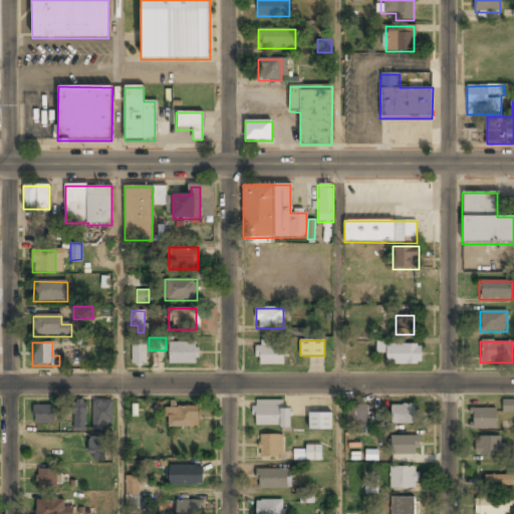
[(169,364),(197,364),(197,342),(169,342),(169,364)]
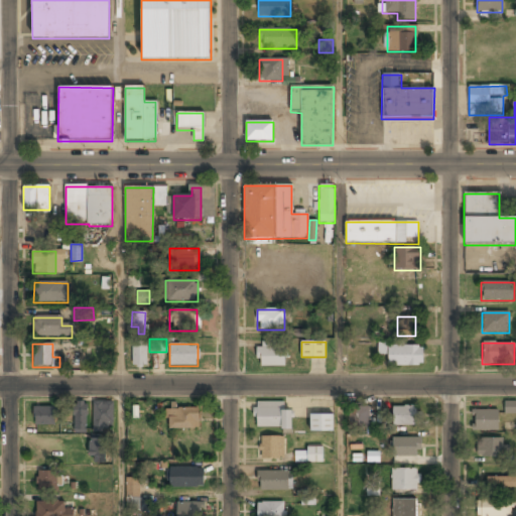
[(423,366),(423,344),(378,344),(378,356),(388,356),(388,366),(423,366)]
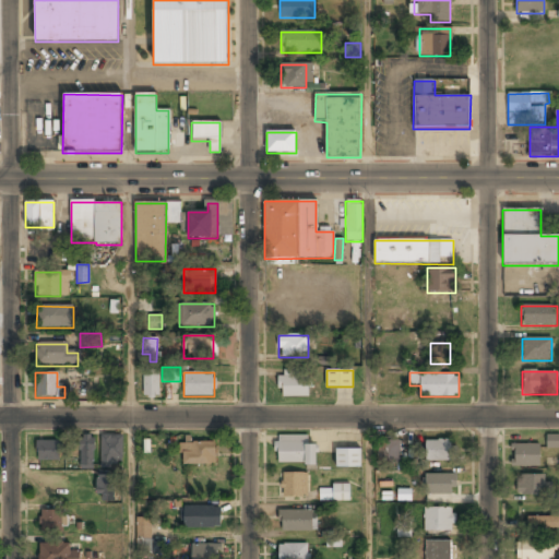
[(143,373),(143,399),(159,399),(159,373),(143,373)]
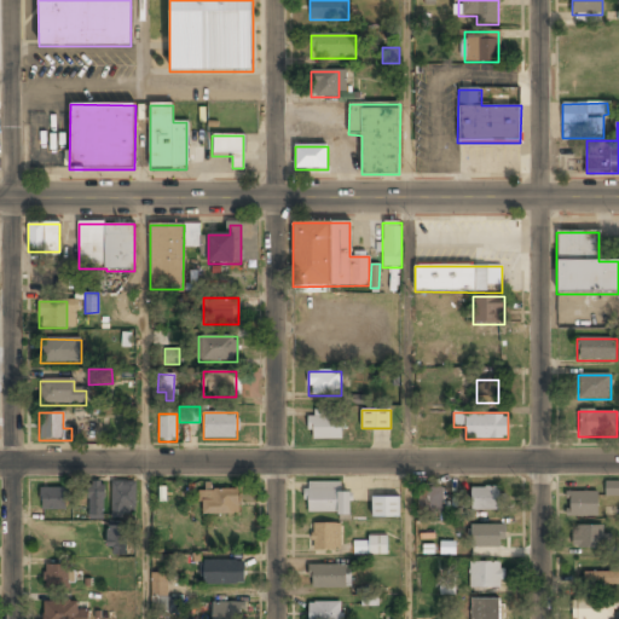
[(341,439),(341,414),(308,414),(308,439),(341,439)]
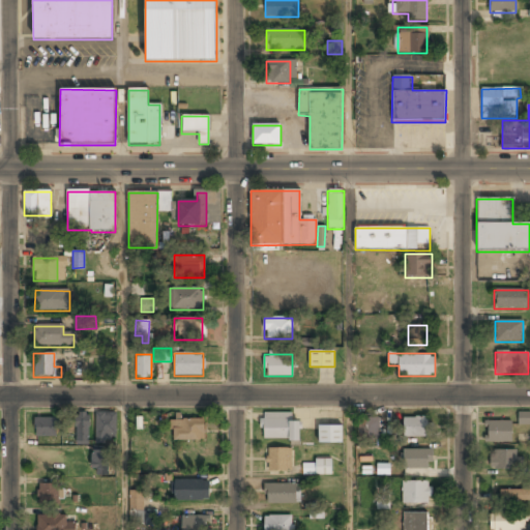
[(116,413),(96,413),(96,444),(116,444),(116,413)]
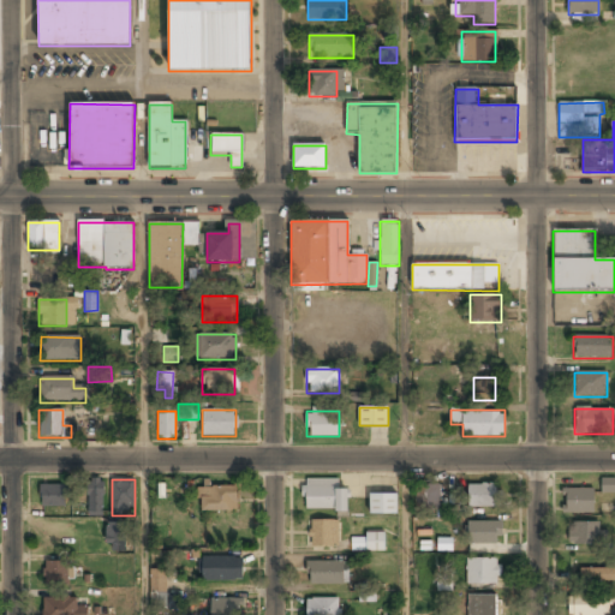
[(348,490),(338,490),(338,479),(304,479),(304,511),(348,511),(348,490)]
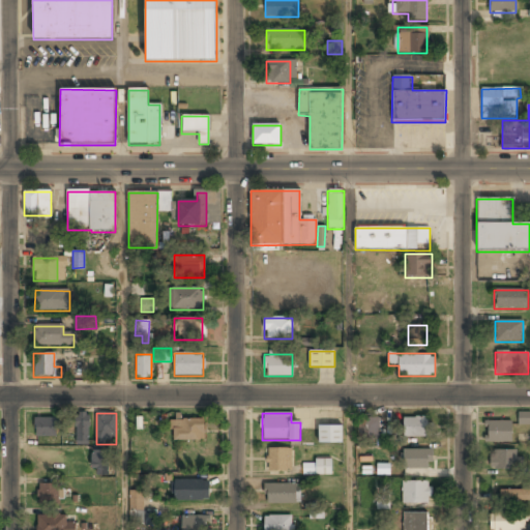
[(88,445),(88,414),(77,414),(77,445),(88,445)]
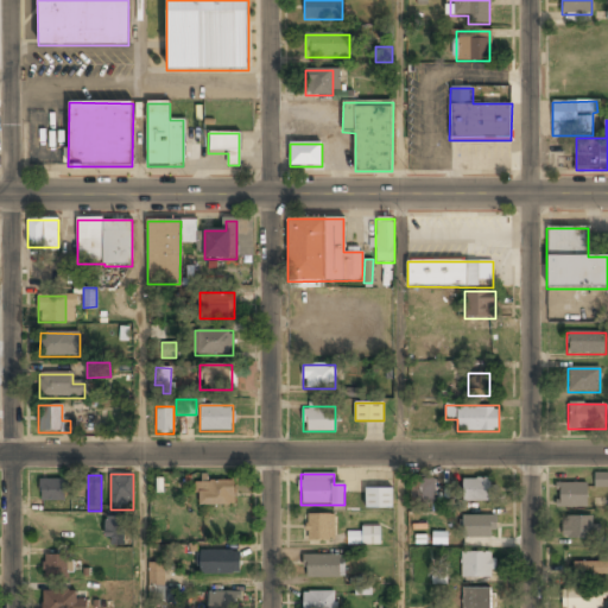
[(607,476),(596,475),(596,487),(606,487),(607,476)]
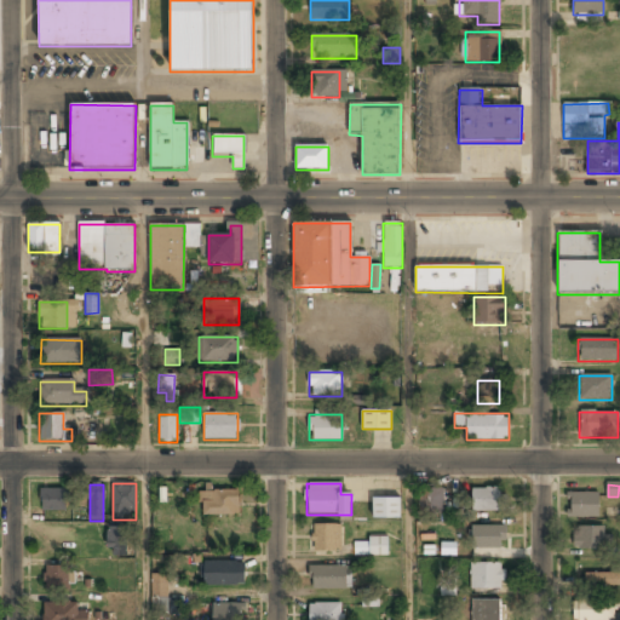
[(67,512),(67,489),(40,489),(40,512),(67,512)]
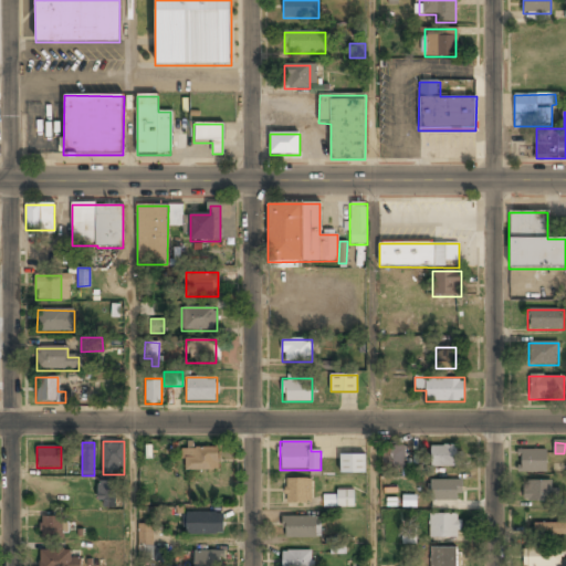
[(383,447),(383,470),(405,470),(405,447),(383,447)]
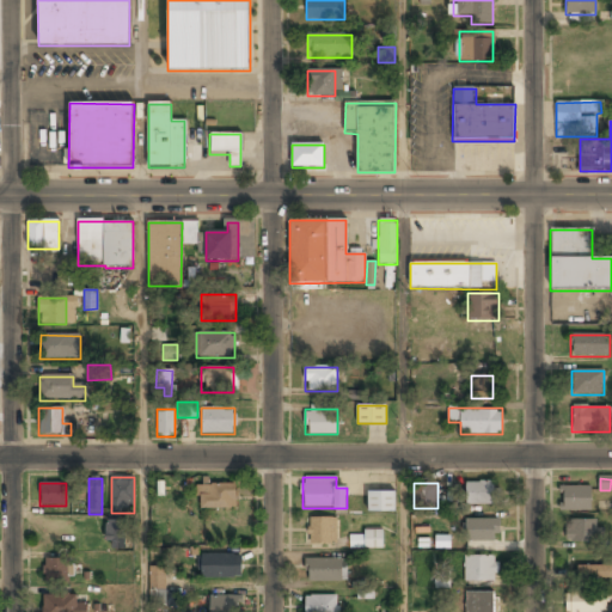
[(465,483),(465,506),(495,506),(495,483),(465,483)]
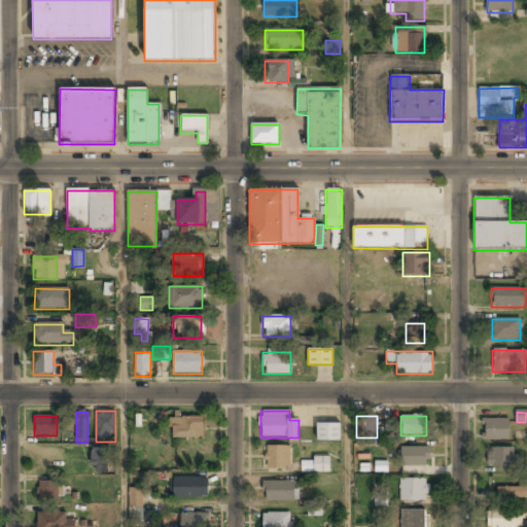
[(170,418),(170,438),(203,438),(203,418),(170,418)]
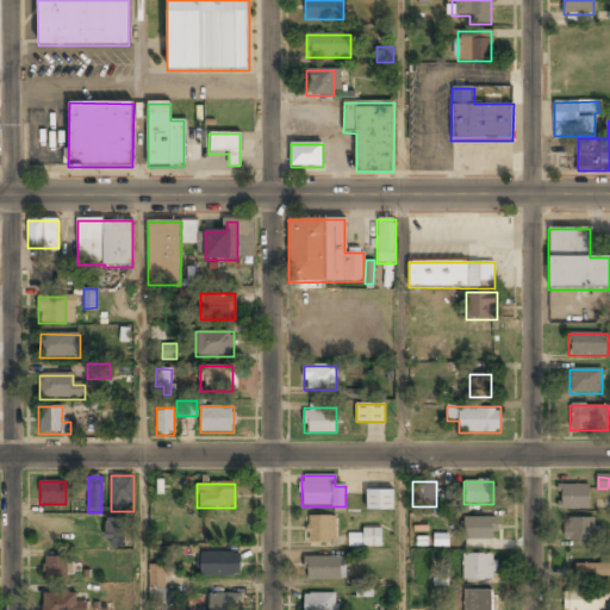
[(559,486),(559,510),(589,510),(589,486),(559,486)]
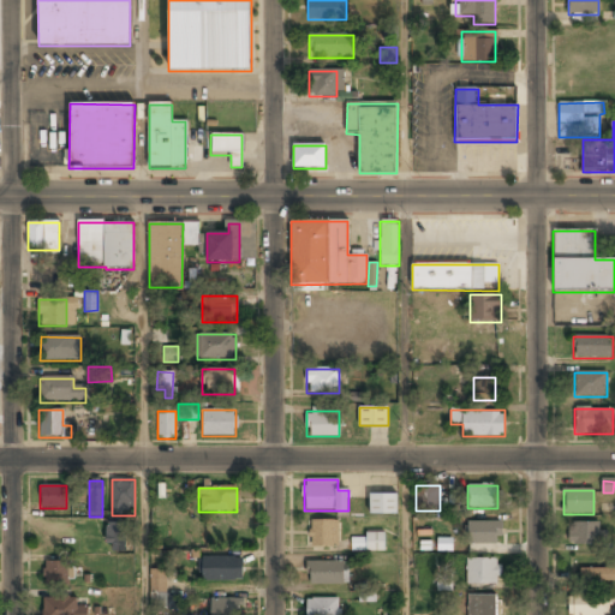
[(398,494),(369,494),(369,515),(398,515),(398,494)]
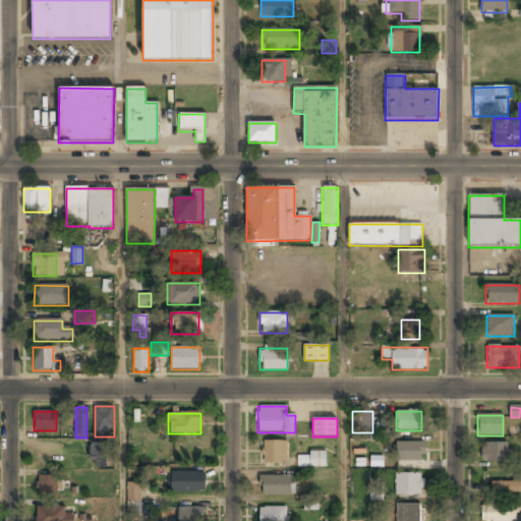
[(287,464),(286,441),(263,441),(263,464),(287,464)]
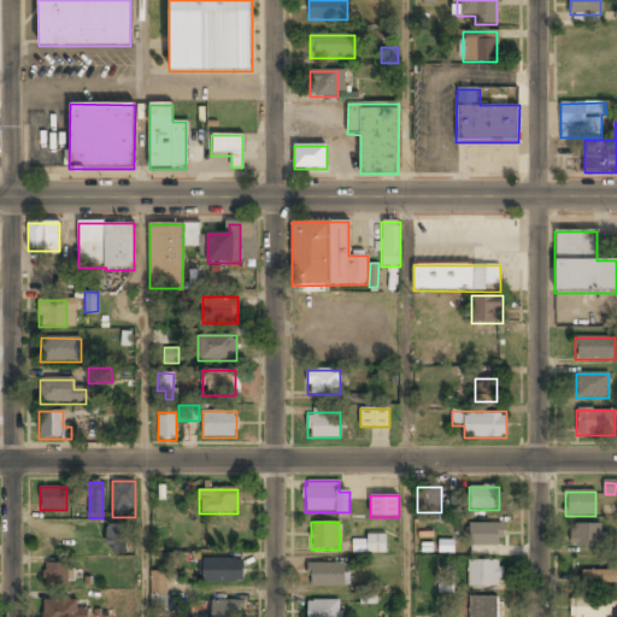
[(503,524),(469,524),(469,548),(503,548),(503,524)]
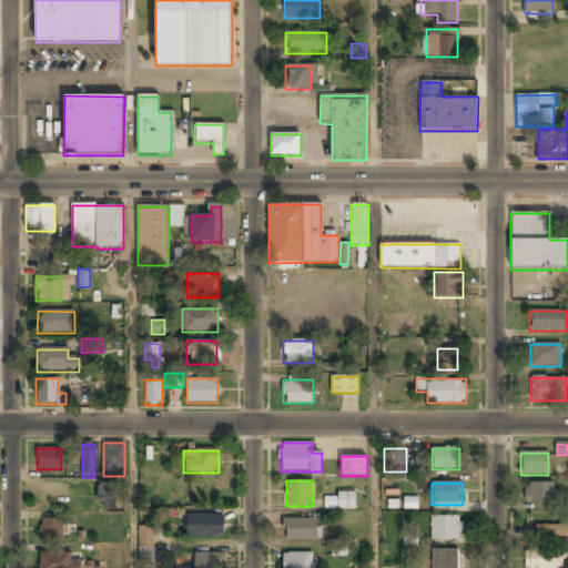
[(526,483),(526,505),(554,505),(554,483),(526,483)]
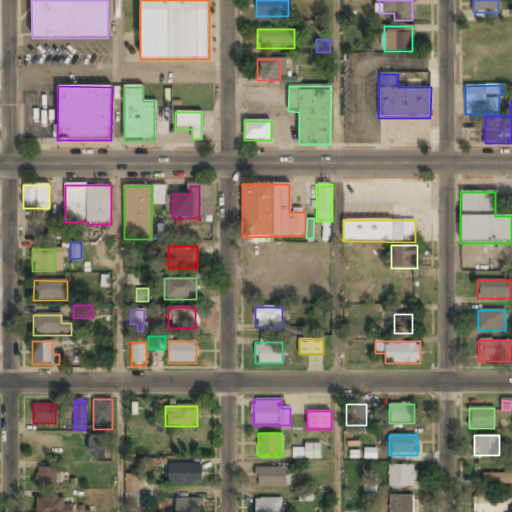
[(107,438),(90,437),(88,458),(105,460),(107,438)]
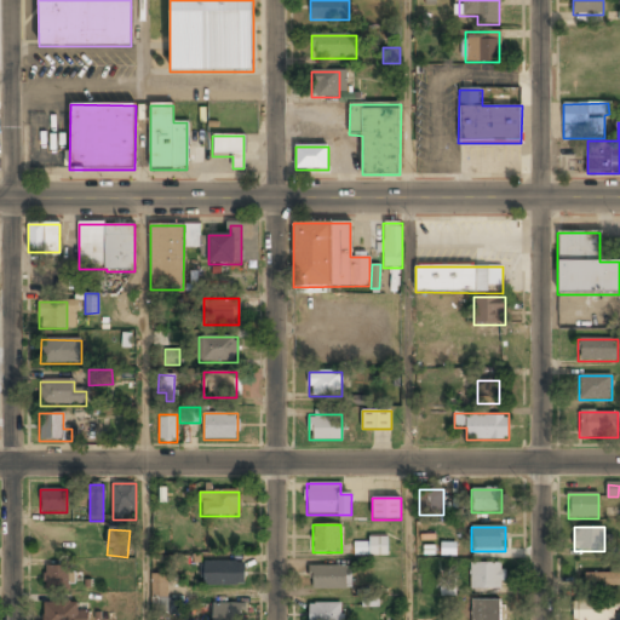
[(355,556),(388,556),(388,540),(355,540),(355,556)]
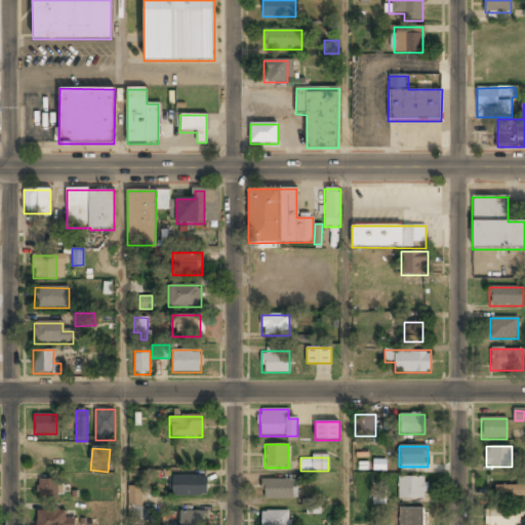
[(373,471),(386,471),(386,459),(373,459),(373,471)]
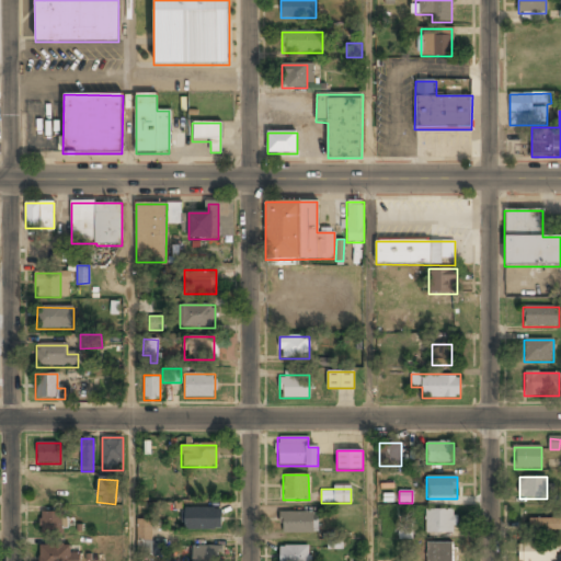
[(184,508),(184,530),(220,530),(220,508),(184,508)]
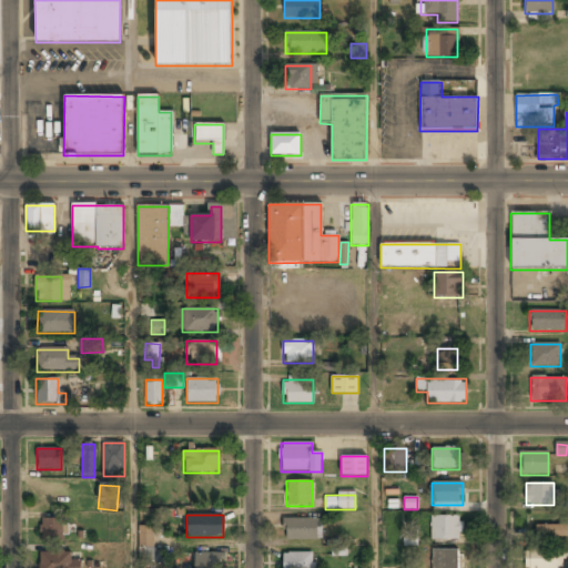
[(430,517),(430,540),(460,540),(460,517),(430,517)]
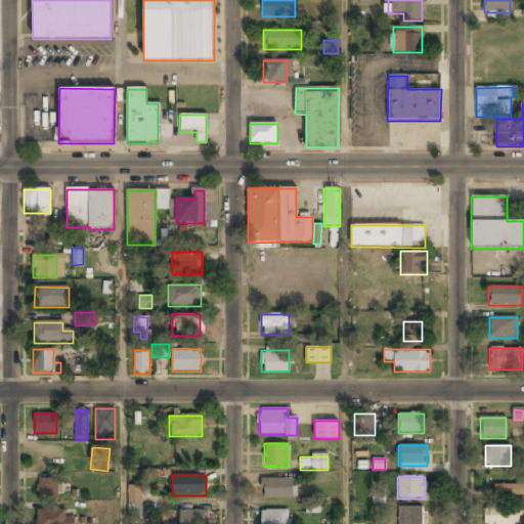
[(261,479),(261,498),(297,498),(297,479),(261,479)]
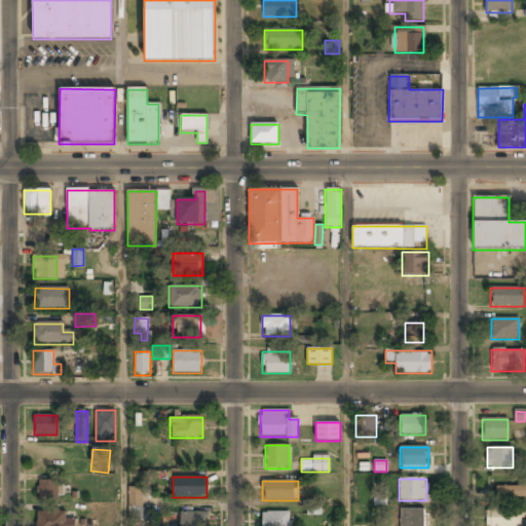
[(37,482),(37,500),(62,500),(62,482),(37,482)]
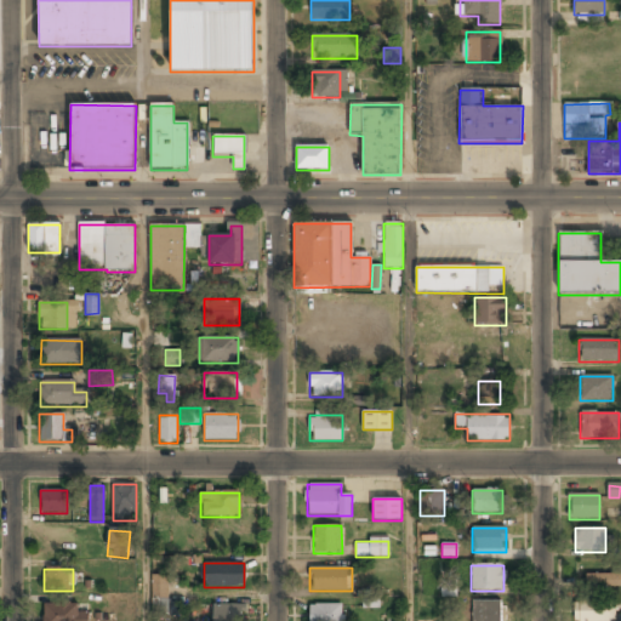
[(620,575),(585,575),(585,591),(620,591),(620,575)]
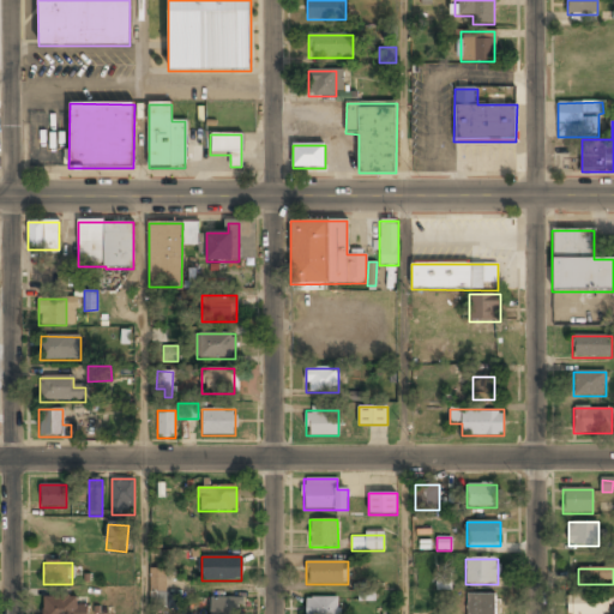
[(167,570),(150,570),(150,605),(167,605),(167,570)]
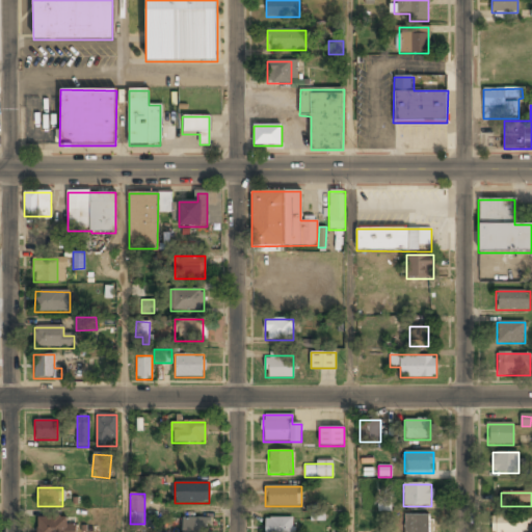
[(310,521),(324,521),(324,512),(310,512),(310,521)]
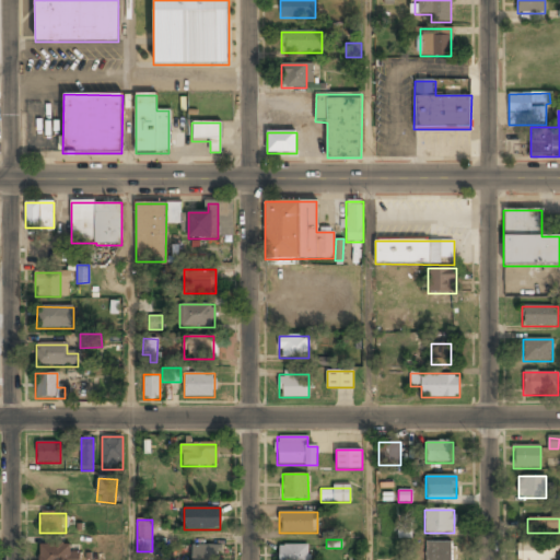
[(451,559),(451,544),(426,544),(426,559),(451,559)]
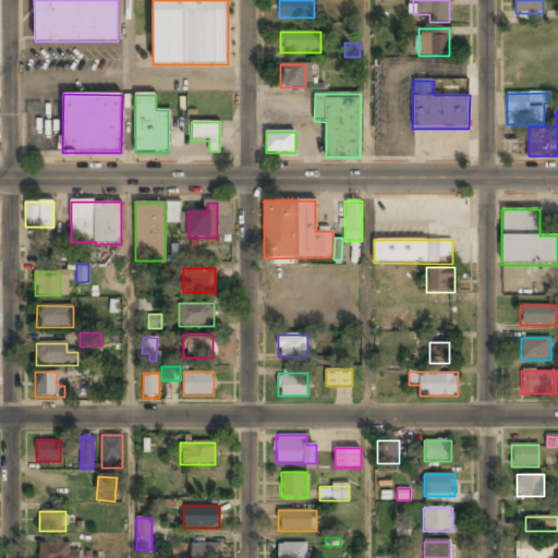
[(39,543),(39,557),(75,557),(75,543),(39,543)]
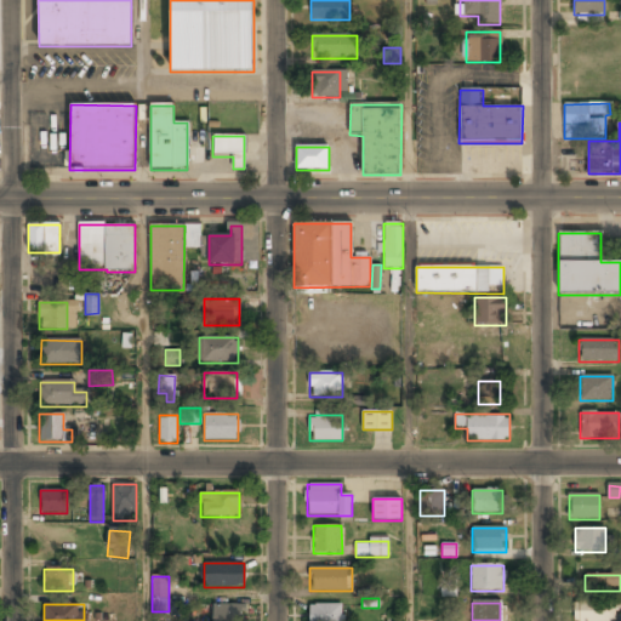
[(309,604),(309,620),(343,620),(343,604),(309,604)]
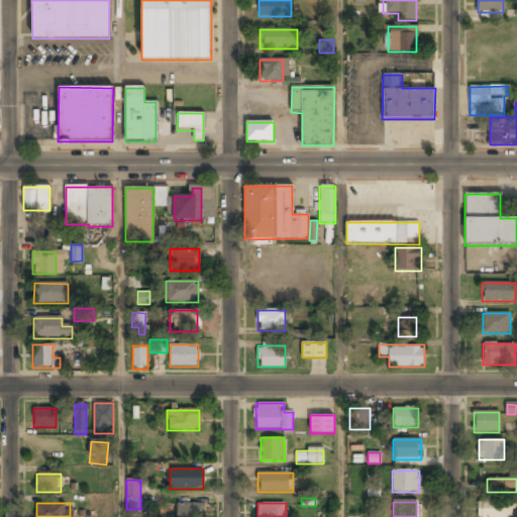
[(513,516),(513,503),(479,503),(479,516),(513,516)]
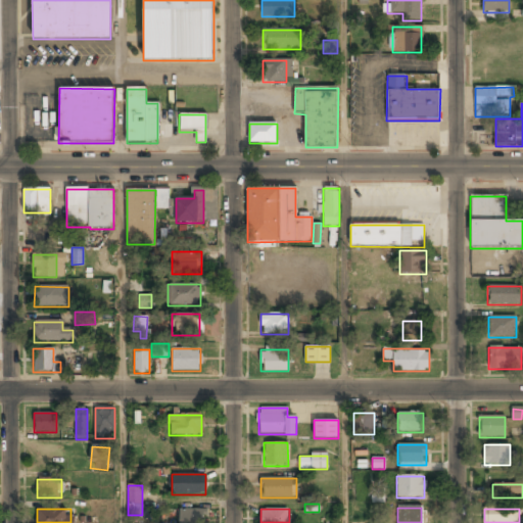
[(179,522),(205,522),(205,510),(179,510),(179,522)]
